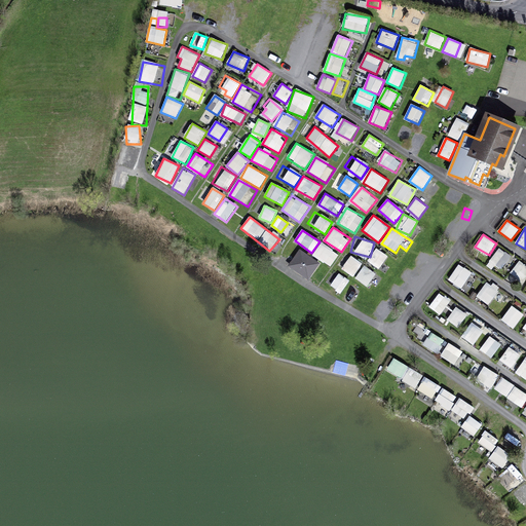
[(313,255),(331,267),(339,255),(322,242),(313,255)]
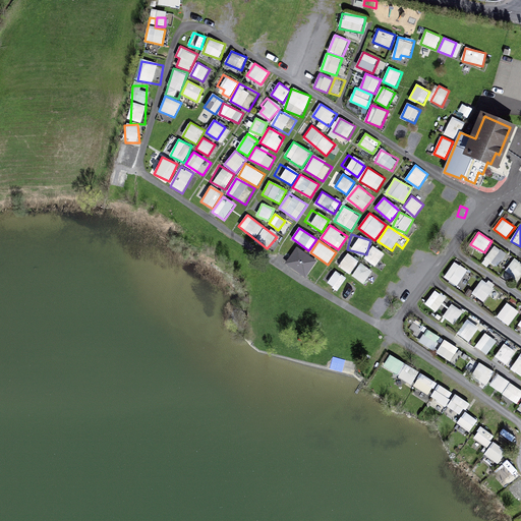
[(372,245),(364,257),(377,266),(385,253),(372,245)]
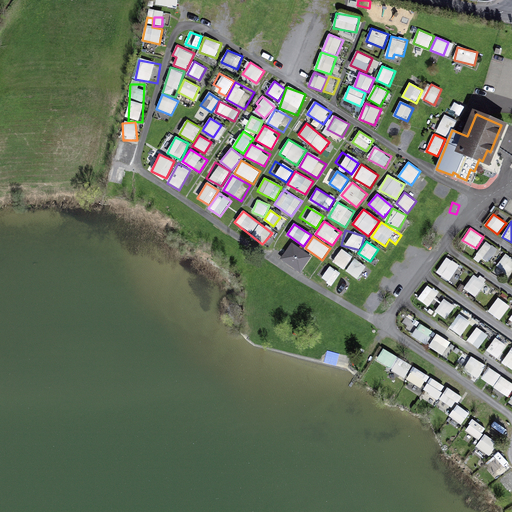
[(486,241),(477,254),(488,262),(497,248),(486,241)]
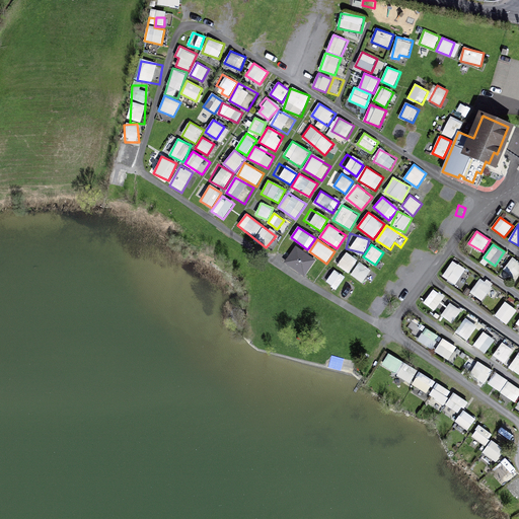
[(314,261),(296,247),(287,261),(305,273),(314,261)]
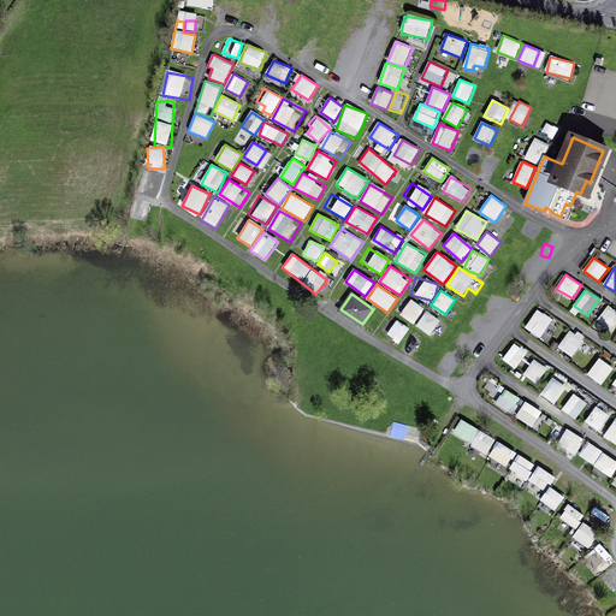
[(406,296),(395,311),(413,325),(425,309),(406,296)]
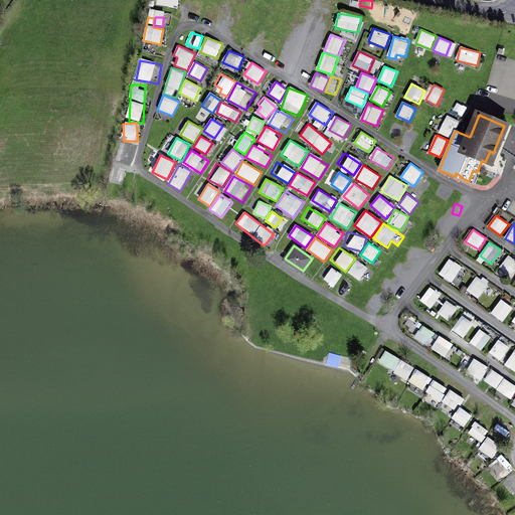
[(416,247),(407,258),(415,265),(424,253),(416,247)]
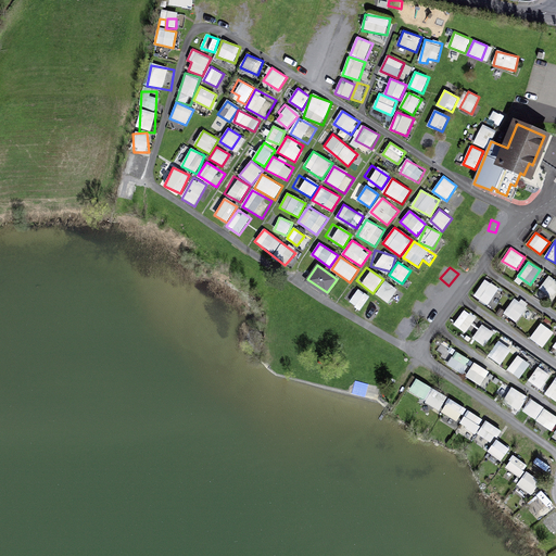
[(555,281),(550,276),(540,289),(554,300),(555,297),(555,281)]
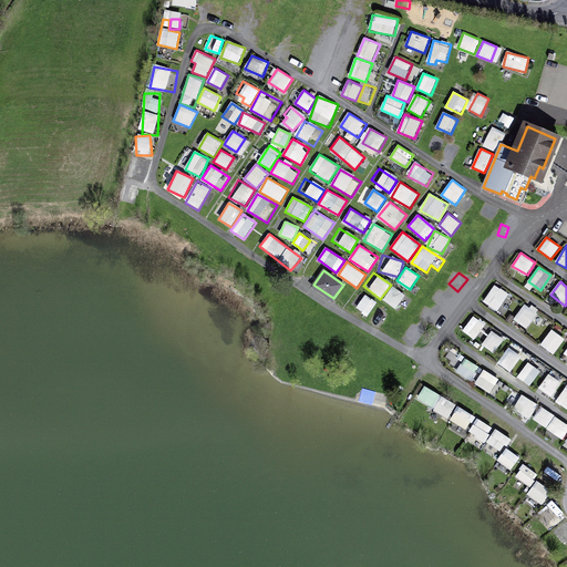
[(495,285),(484,302),(498,311),(509,294),(495,285)]
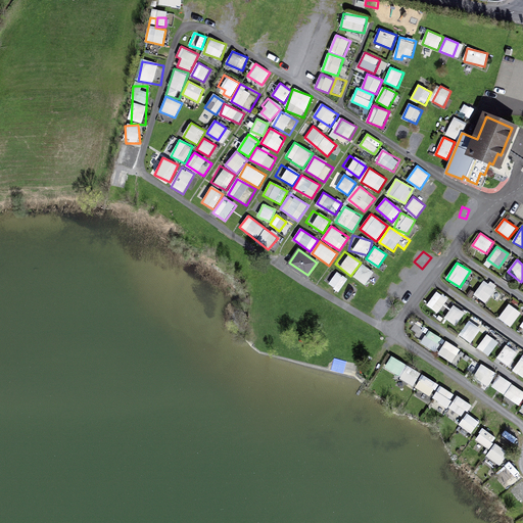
[(354,276),(365,285),(374,273),(364,265),(354,276)]
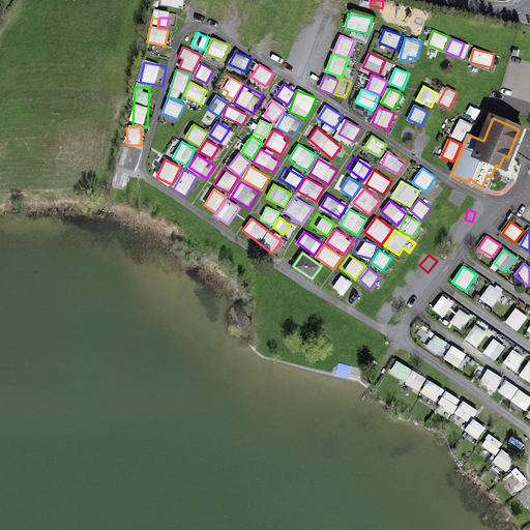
[(480,300),(494,307),(503,291),(490,284),(480,300)]
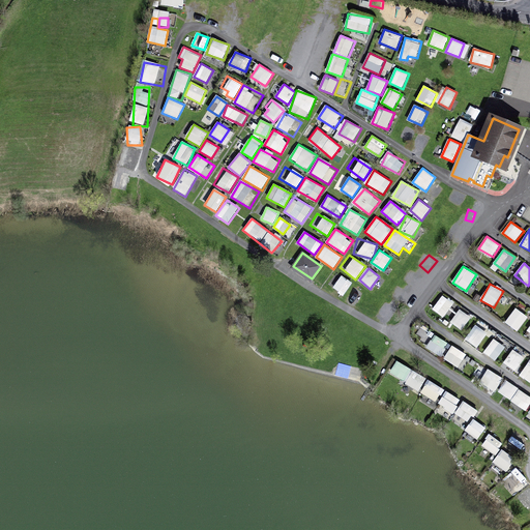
[(434,308),(451,320),(460,307),(442,296),(434,308)]
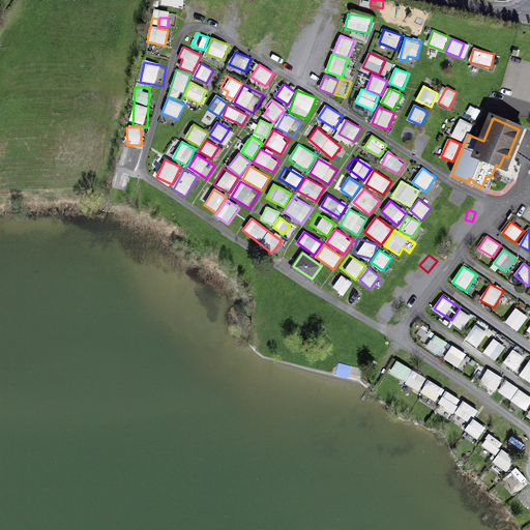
[(517,307),(505,322),(518,331),(529,317),(517,307)]
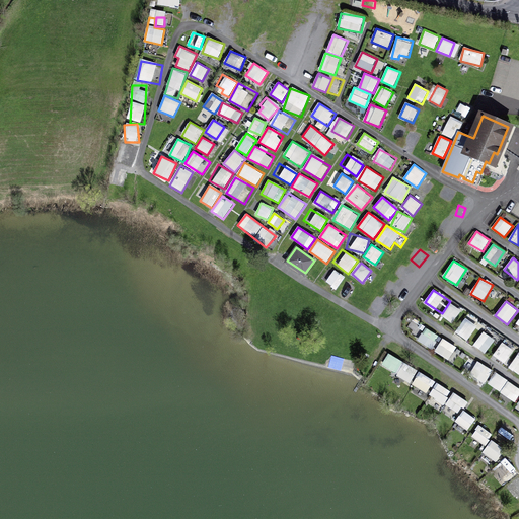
[(452,302),(441,315),(451,322),(461,310),(452,302)]
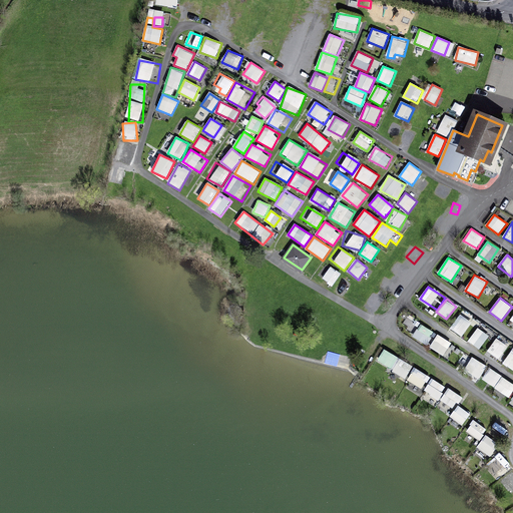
[(460,316),(451,329),(463,338),(472,325),(460,316)]
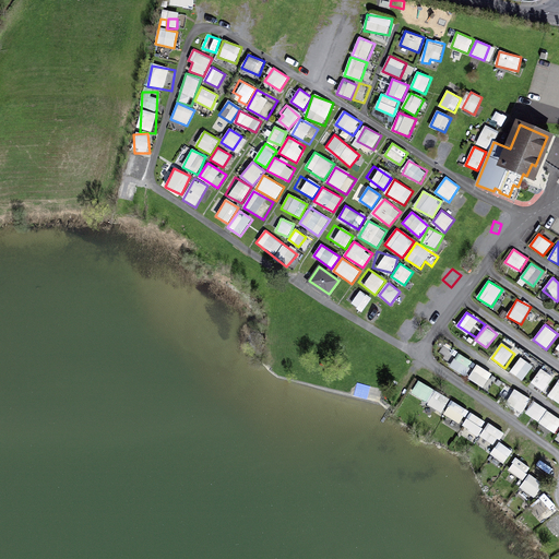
[(459,353),(450,367),(465,376),(474,363),(459,353)]
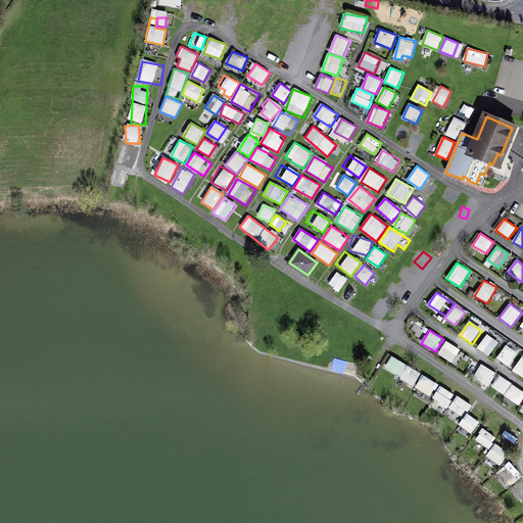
[(487,334),(478,347),(489,355),(500,342),(487,334)]
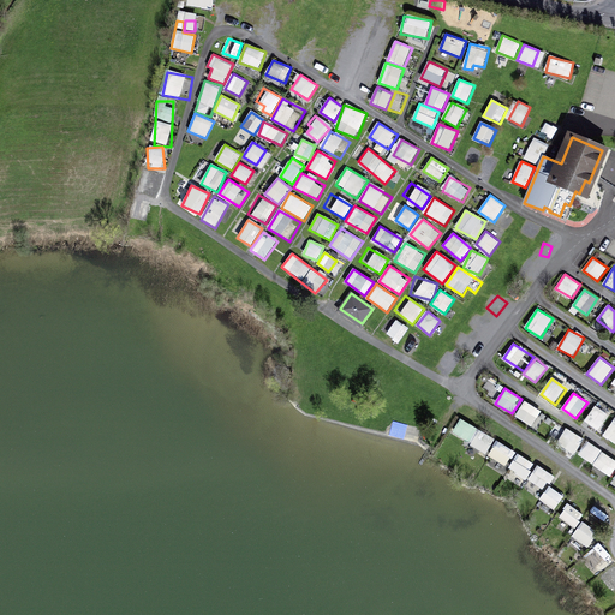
[(524,401),(515,416),(532,427),(542,411),(524,401)]
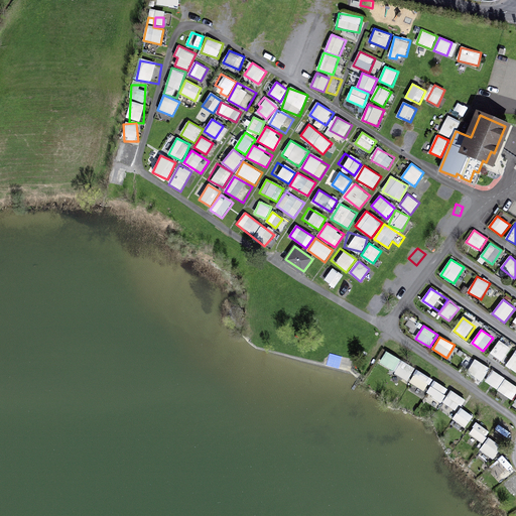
[(500,340),(490,353),(503,362),(512,349),(500,340)]
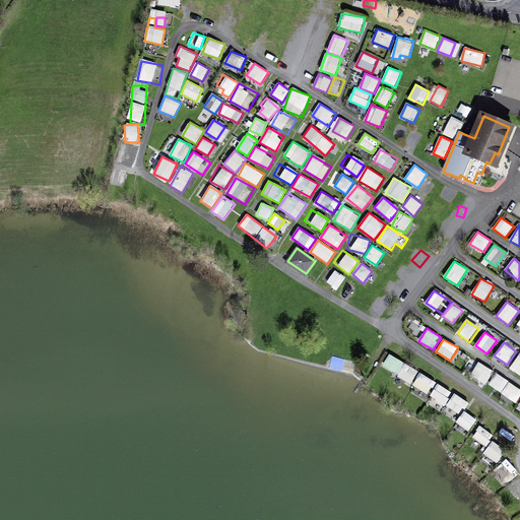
[(511,370),(519,374),(519,350),(511,370)]
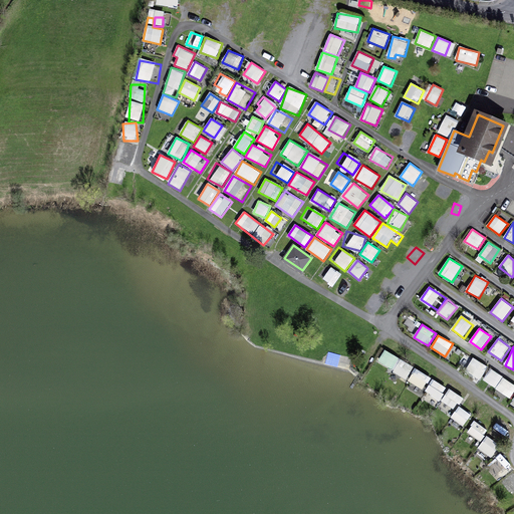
[(377,360),(406,379),(414,367),(386,348),(377,360)]
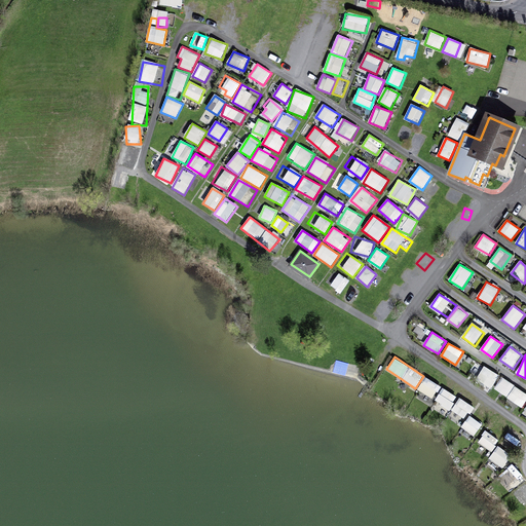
[(494,386),(498,372),(481,368),(478,382),(494,386)]
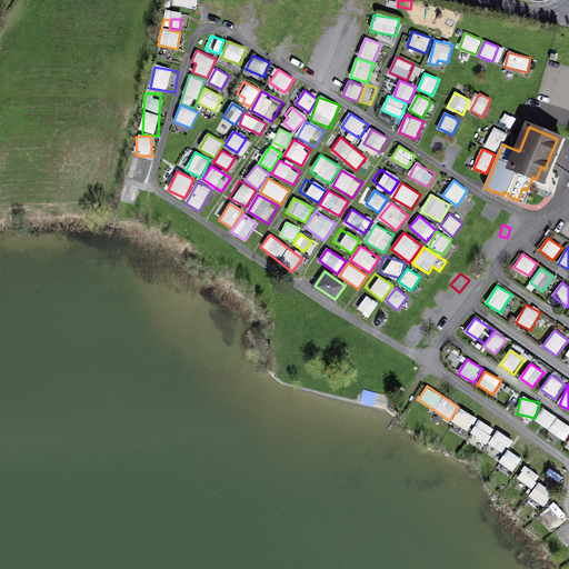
[(470,430),(477,416),(458,408),(451,422),(470,430)]
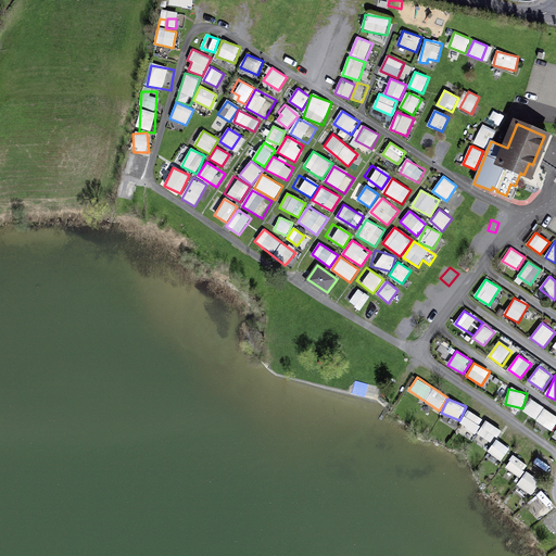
[(522,413),(553,430),(555,424),(555,414),(530,400),(522,413)]
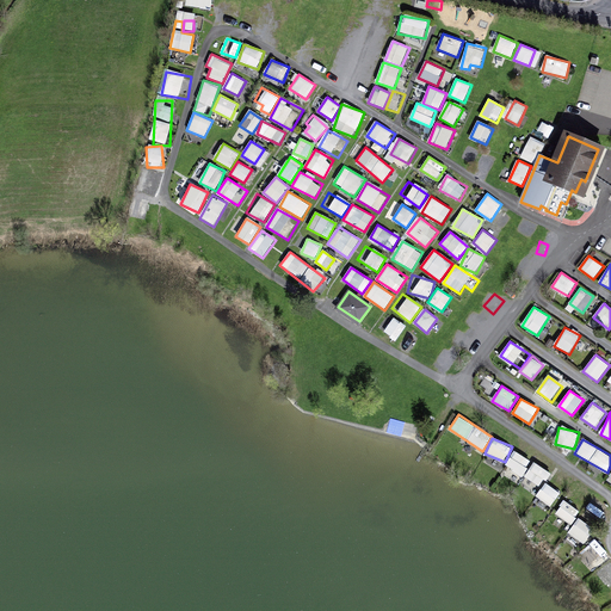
[(512,451),(505,467),(524,475),(531,460),(512,451)]
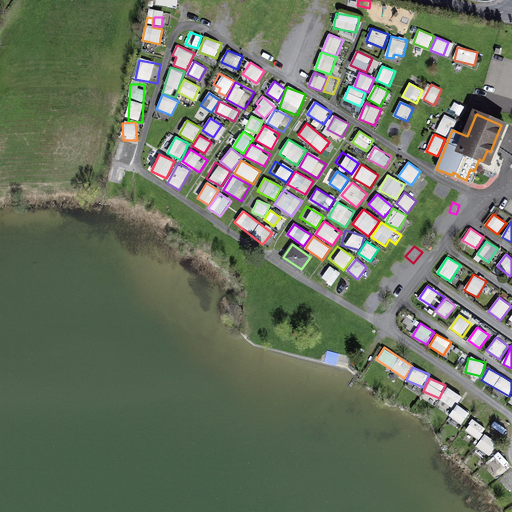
[(447,387),(439,399),(453,408),(460,395),(447,387)]
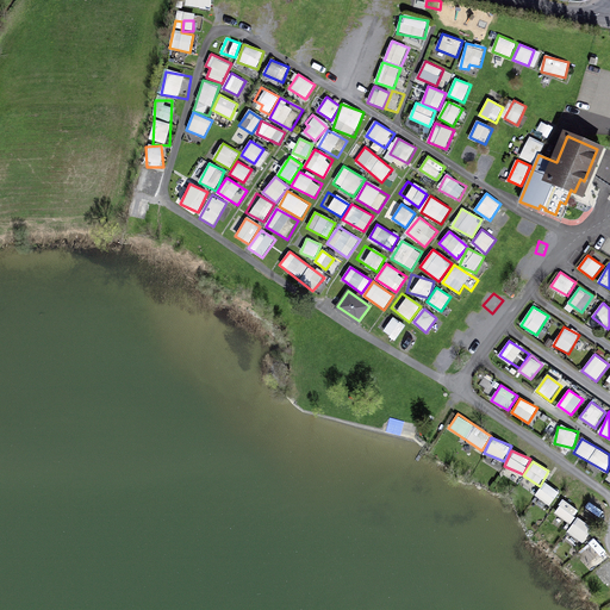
[(545,483),(536,497),(551,505),(560,491),(545,483)]
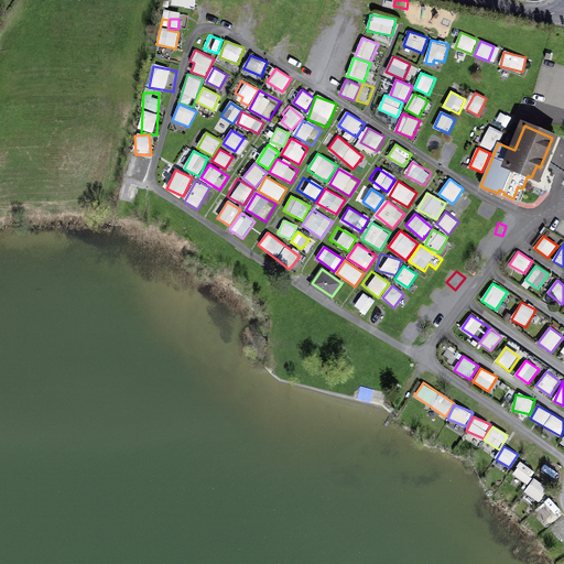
[(549,458),(541,469),(554,478),(562,467),(549,458)]
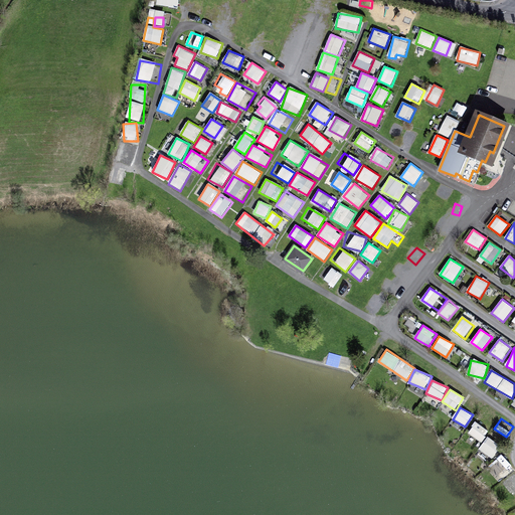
[(476,421),(468,433),(481,442),(489,432),(476,421)]
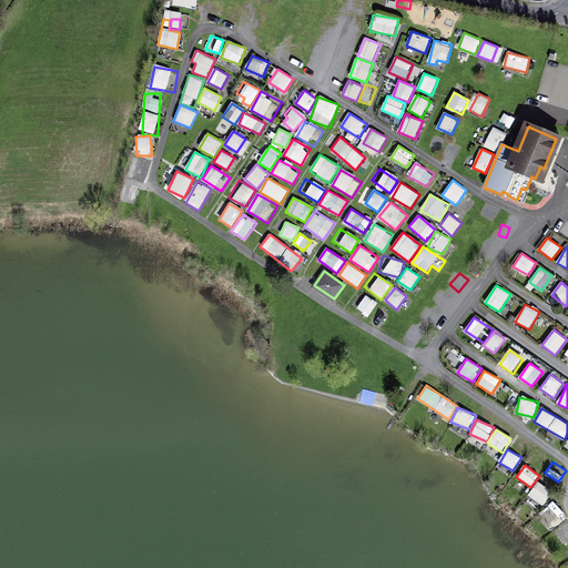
[(528,496),(543,506),(553,493),(537,483),(528,496)]
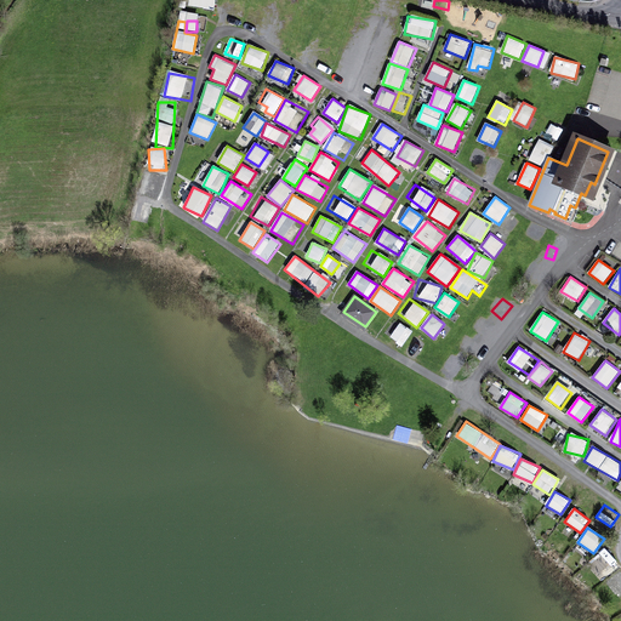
[(605,547),(597,554),(605,564),(614,557),(605,547)]
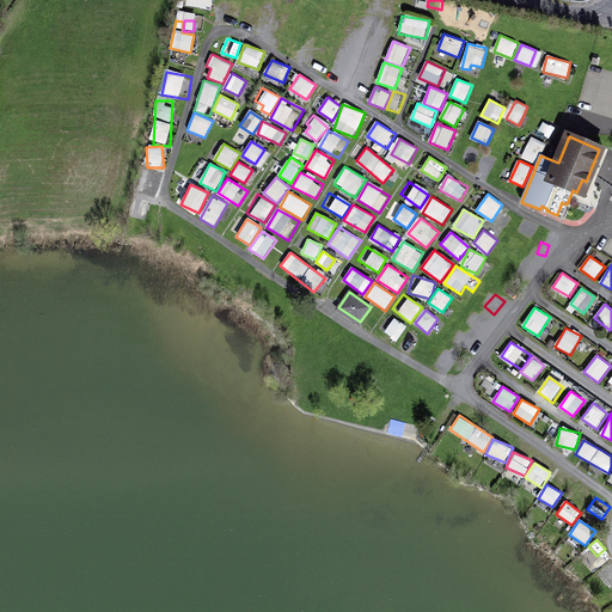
[(599,573),(611,587),(611,586),(611,564),(611,563),(599,573)]
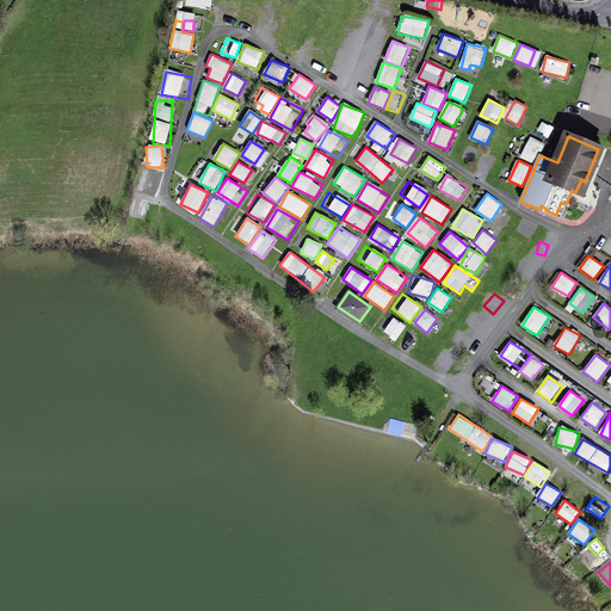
All buildings are outlined.
